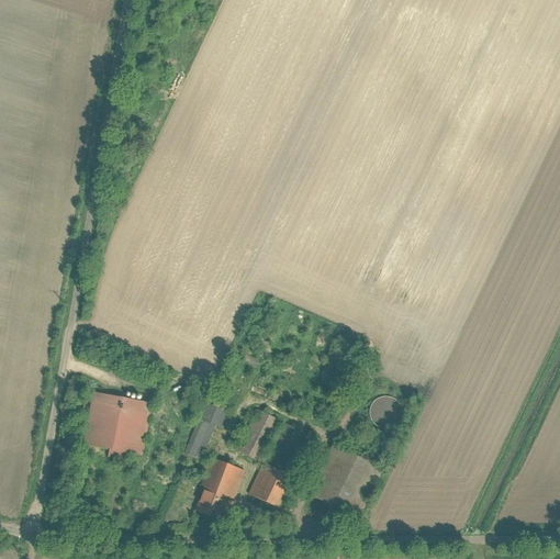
[(149,402),(92,390),(81,440),(140,453),(149,402)]
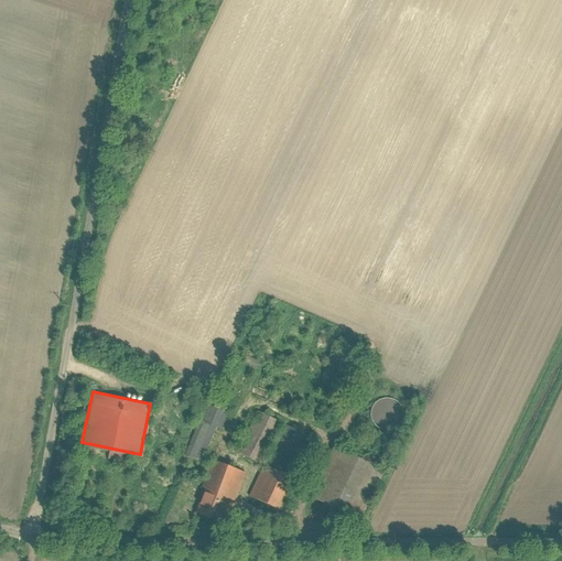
[(226,411),(204,401),(182,453),(200,461),(215,425),(219,428),(226,411)]
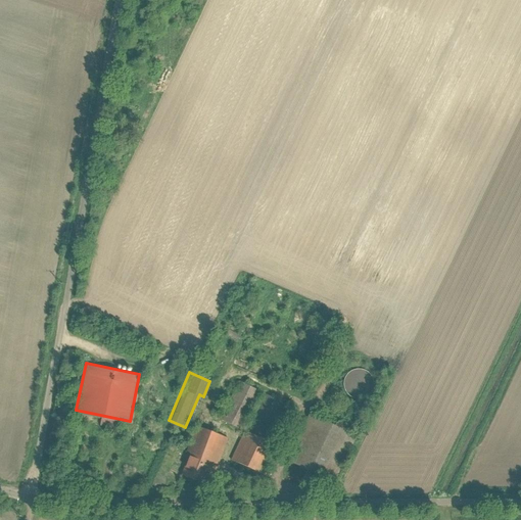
[(284,400),(236,377),(217,416),(242,428),(266,439),(284,400)]
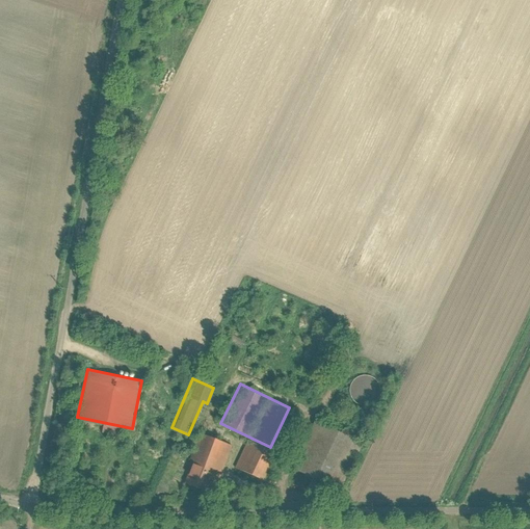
[(363,443),(314,419),(290,468),(339,492),(363,443)]
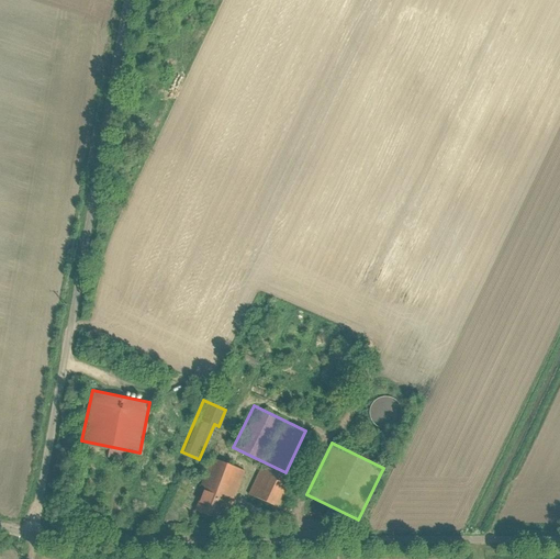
[(243,469),(209,456),(198,483),(203,485),(193,510),(219,520),(225,503),(230,504),(243,469)]
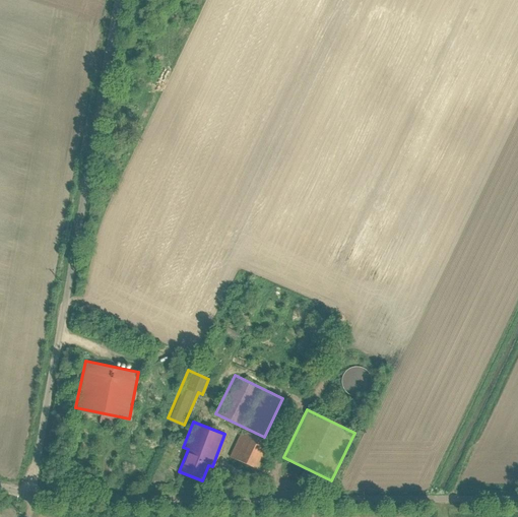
[(262,471),(276,443),(264,437),(241,426),(227,455),(262,471)]
